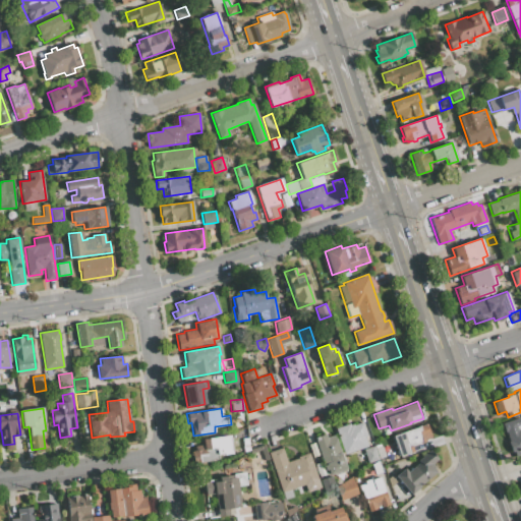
[(520,454),(513,457),(502,423),(519,417),(520,421),(520,454)]
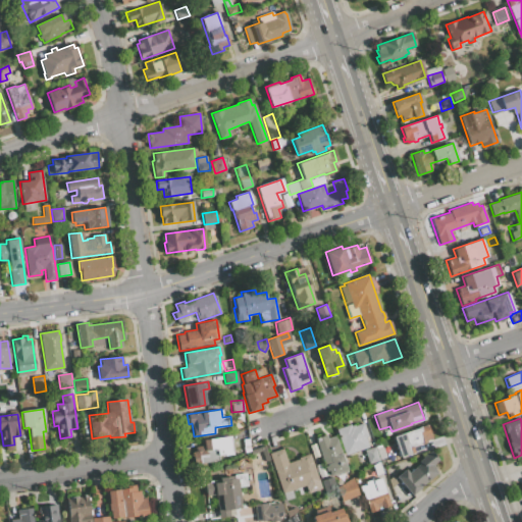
[(335,429),(350,424),(351,426),(354,425),(354,426),(363,423),(367,436),(364,437),(368,448),(345,456),(335,429)]
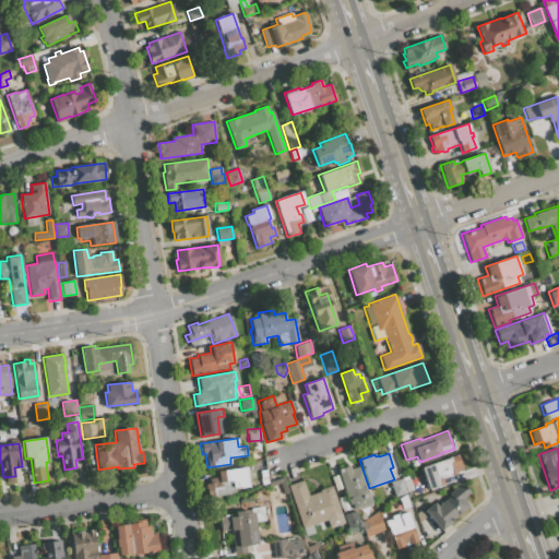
[(420,467),(458,455),(463,471),(441,478),(443,484),(428,489),(420,467)]
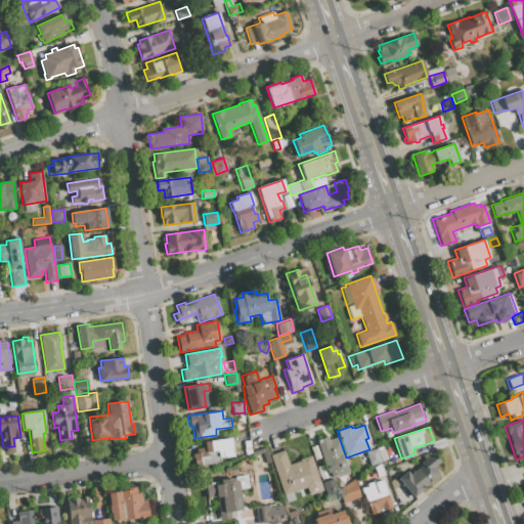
[(231,434),(243,433),(243,440),(232,441),(231,434)]
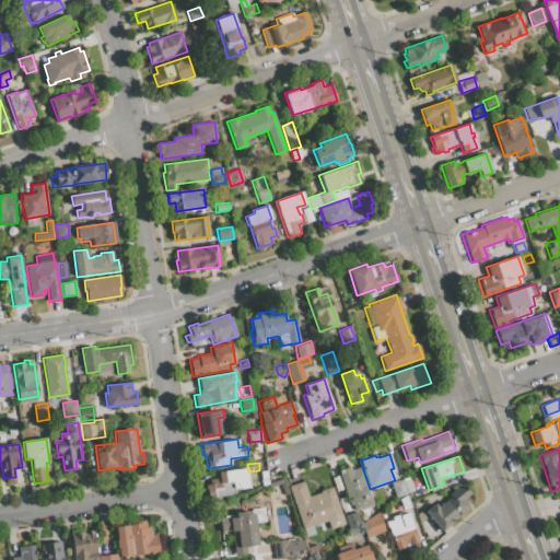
[(338,470),(349,466),(350,469),(360,466),(373,504),(354,511),(352,505),(350,505),(338,470)]
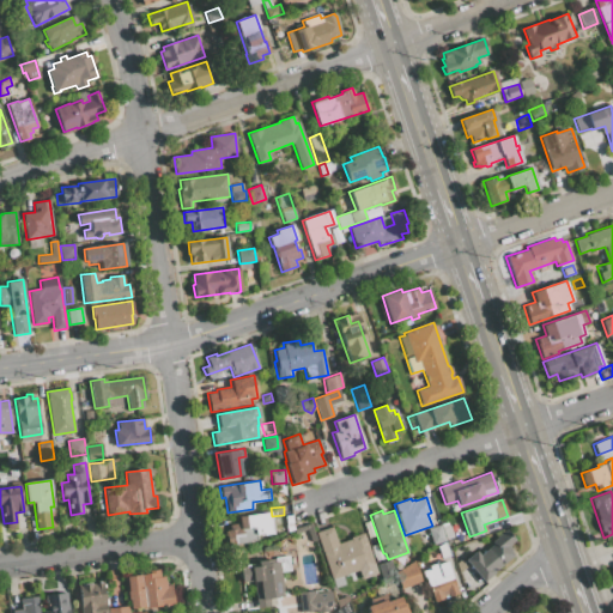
[(238,516),(271,513),(273,535),(255,538),(256,542),(241,544),(241,548),(228,550),(225,530),(229,529),(229,525),(240,523),(238,516)]
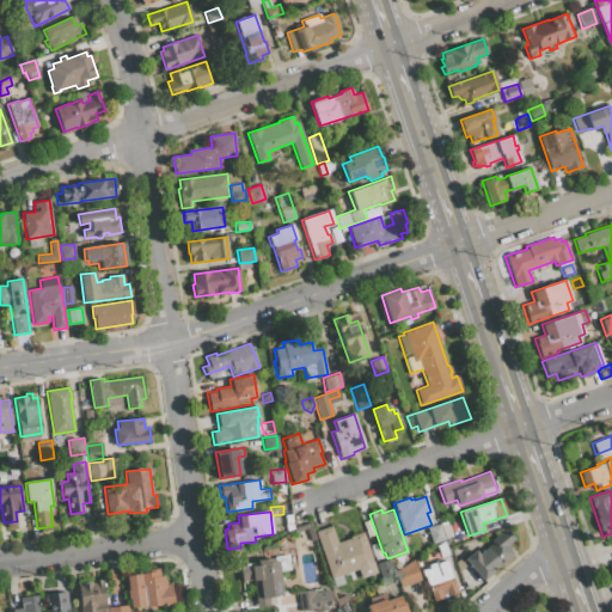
[(283,514),(291,514),(293,530),(286,531),(283,514)]
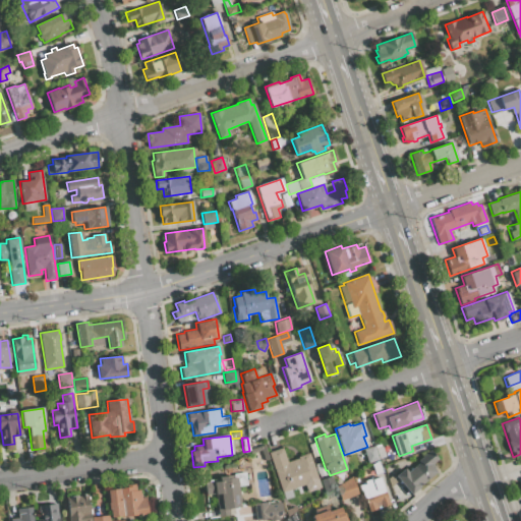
[(309,446),(315,444),(319,451),(312,453),(309,446)]
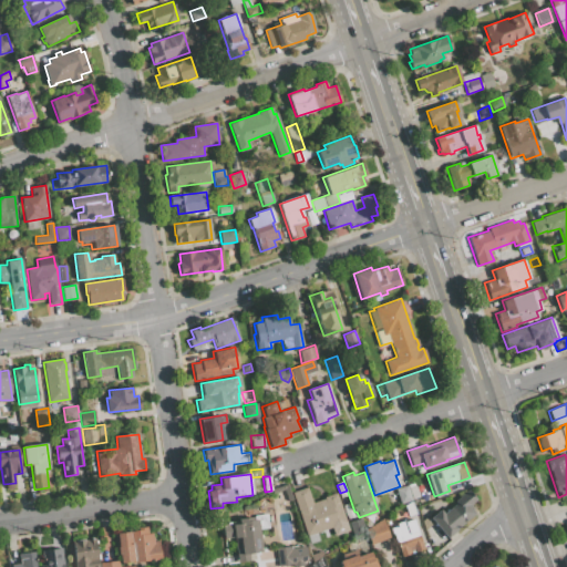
[(395,490),(406,485),(411,501),(400,504),(395,490)]
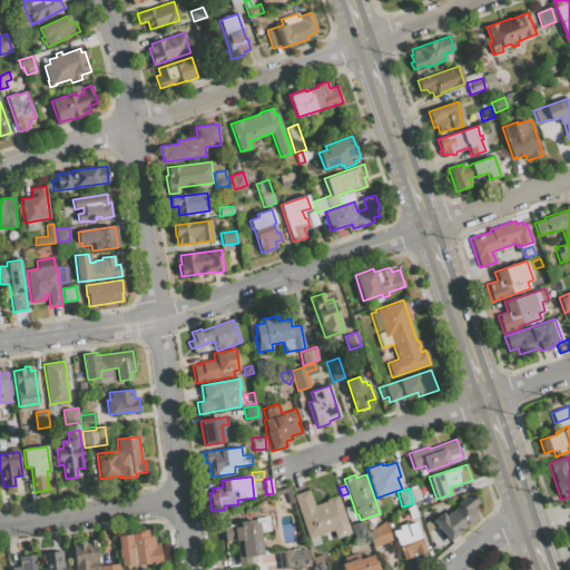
[(411,490),(418,488),(421,500),(414,502),(411,490)]
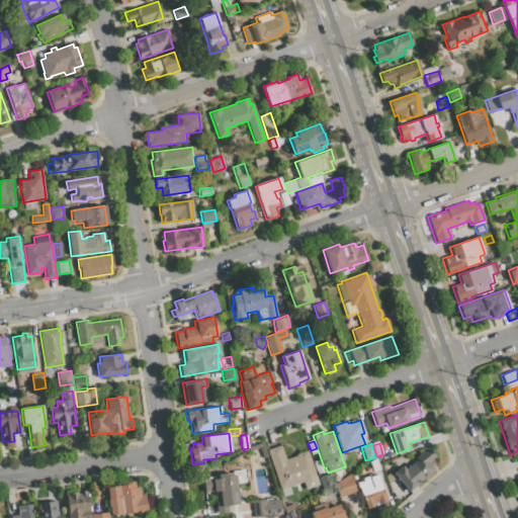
[(266,450),(280,445),(285,459),(295,455),(294,453),(307,449),(319,486),(282,498),(266,450)]
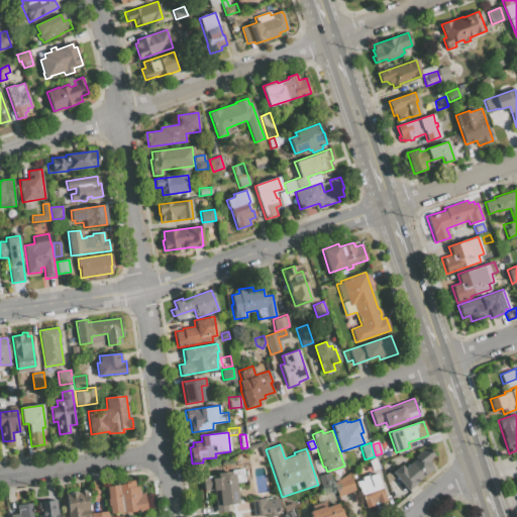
[(392,473),(401,464),(404,469),(415,458),(414,456),(426,446),(434,455),(427,461),(433,469),(407,491),(392,473)]
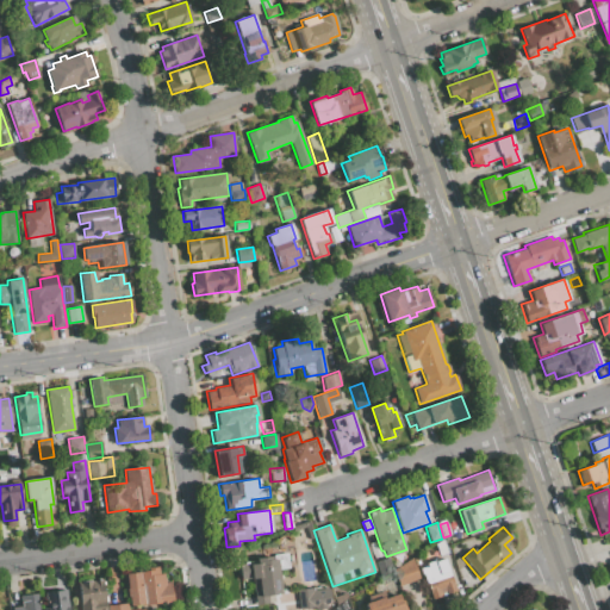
[(280,534),(284,534),(287,535),(291,539),(291,541),(291,545),(288,548),(285,551),(282,551),(278,551),(275,547),(274,543),(275,539),(278,535),(280,534)]
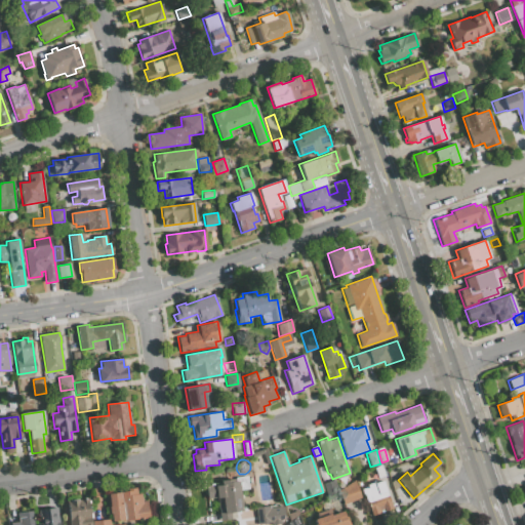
[(374,469),(381,465),(386,477),(378,479),(377,478),(373,480),(370,472),(375,470),(374,469)]
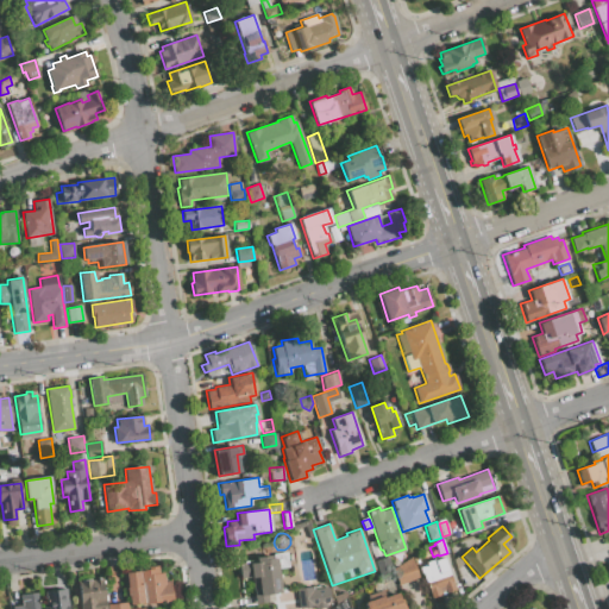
[(368,542),(376,540),(382,556),(374,558),(368,542)]
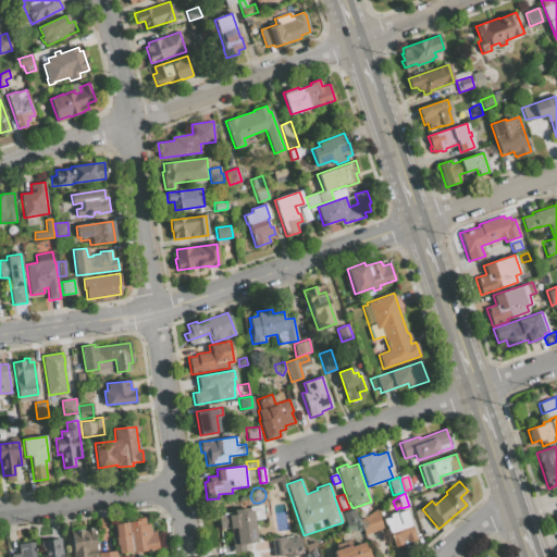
[(218,514),(234,511),(234,509),(247,507),(248,510),(249,510),(249,506),(261,505),(263,519),(254,520),(257,543),(244,544),(245,553),(234,554),(231,528),(219,529),(218,514)]
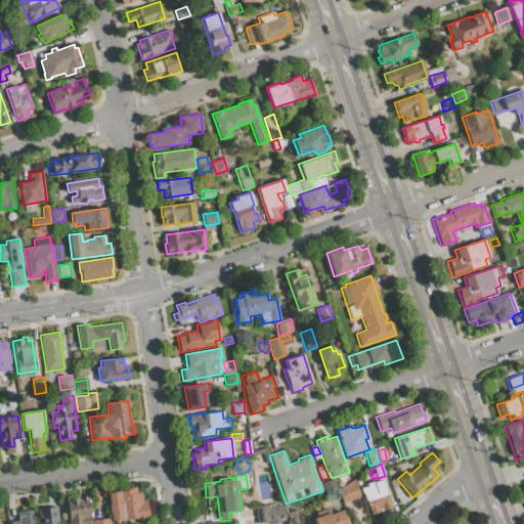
[(386,478),(390,489),(386,491),(382,480),(386,478)]
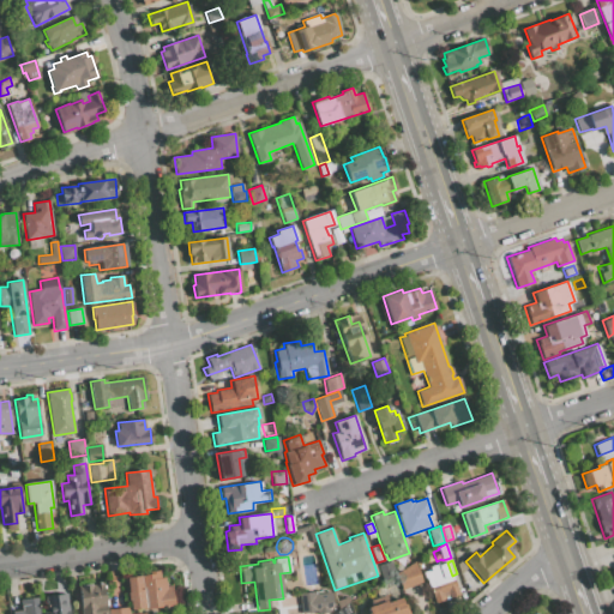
[(377,566),(391,561),(395,573),(383,582),(377,566)]
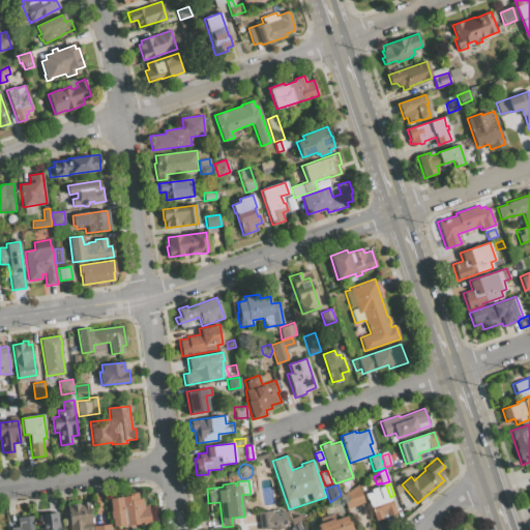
[(342,495),(358,484),(364,502),(347,508),(342,495)]
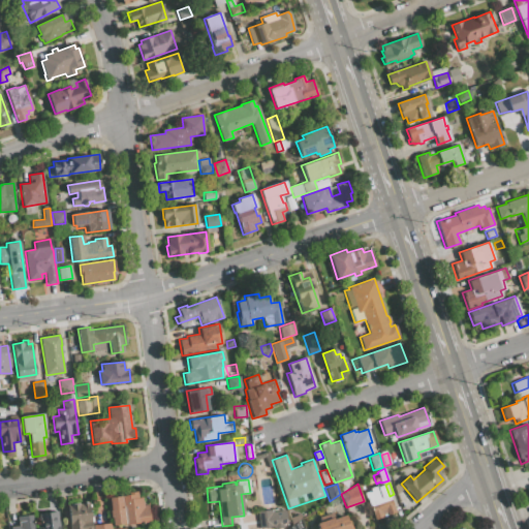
[(397,494),(402,490),(397,484),(394,487),(397,494)]
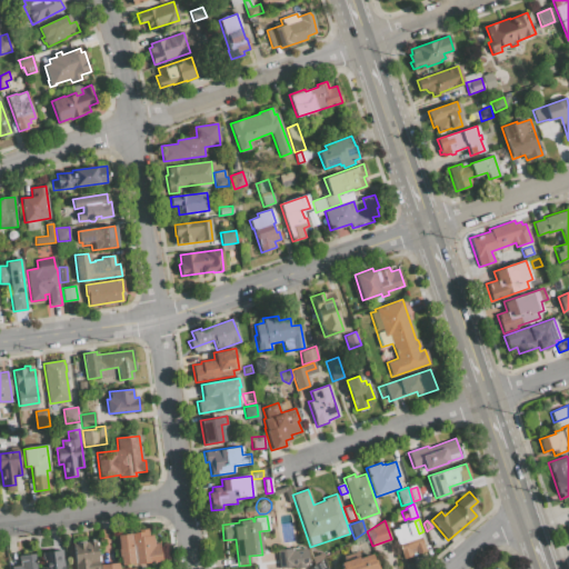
[(391,530),(398,528),(397,526),(405,522),(406,525),(413,521),(425,551),(402,559),(391,530)]
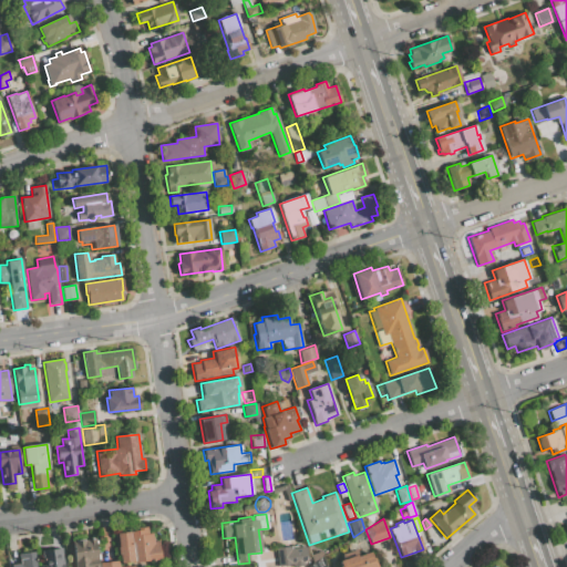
[(116,533),(137,531),(137,528),(146,527),(147,534),(153,533),(154,542),(160,540),(162,559),(133,563),(132,562),(121,563),(120,554),(117,555),(116,547),(119,547),(116,533)]
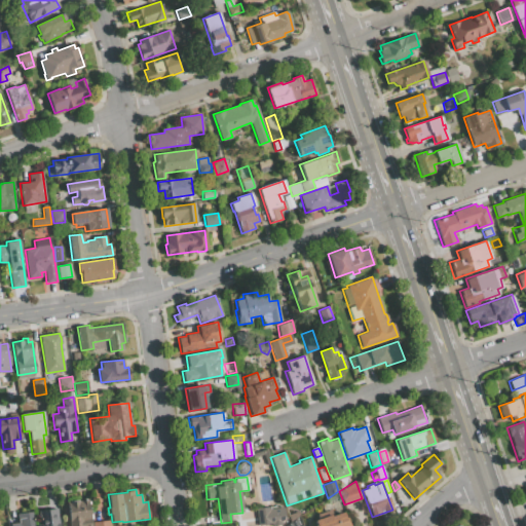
[(69,525),(67,501),(87,499),(91,525),(69,525)]
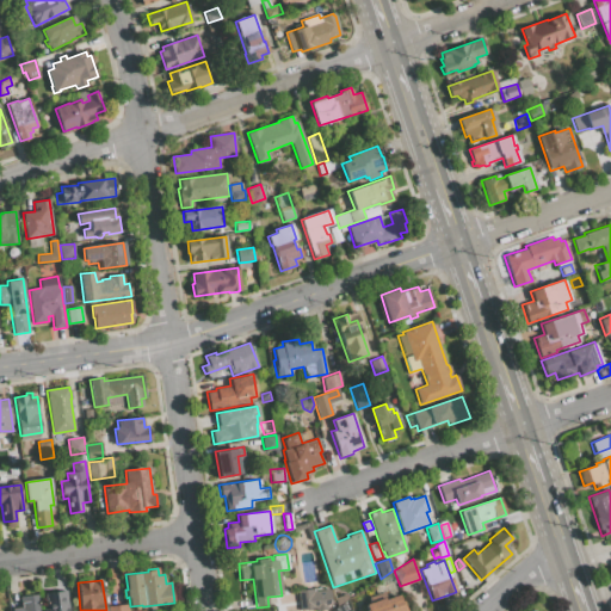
[(297,591),(325,587),(325,590),(329,588),(332,605),(326,606),(326,610),(316,610),(315,608),(300,610),(297,591)]
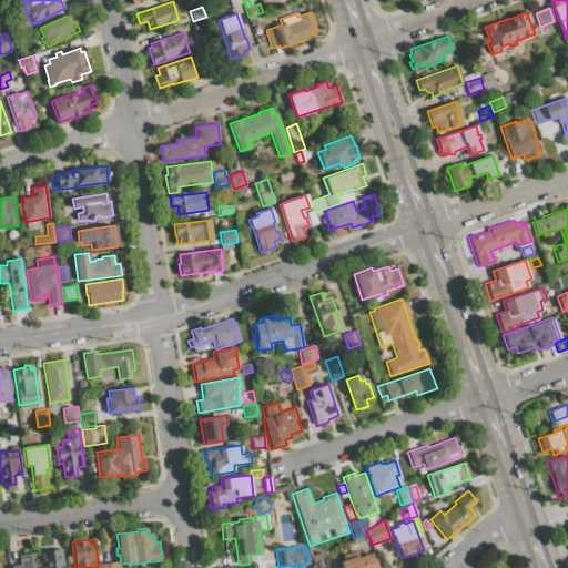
[(43,567),(41,551),(61,549),(63,567),(43,567)]
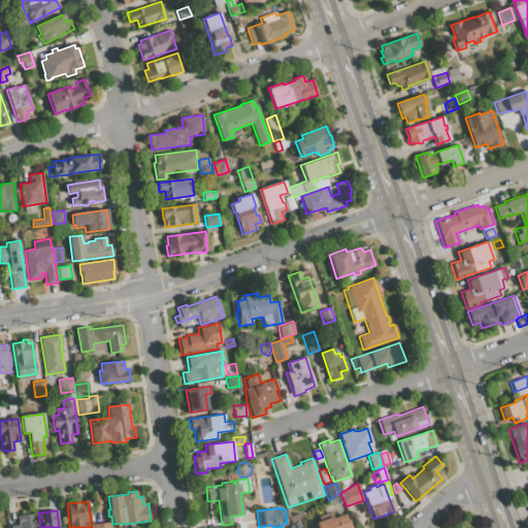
[(9,527),(9,526),(18,525),(17,515),(30,514),(32,527),(9,527)]
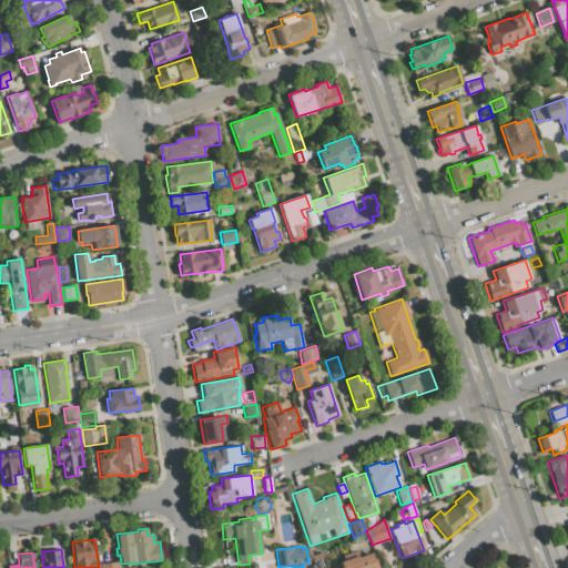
[(311,556),(320,553),(323,558),(314,563),(311,556)]
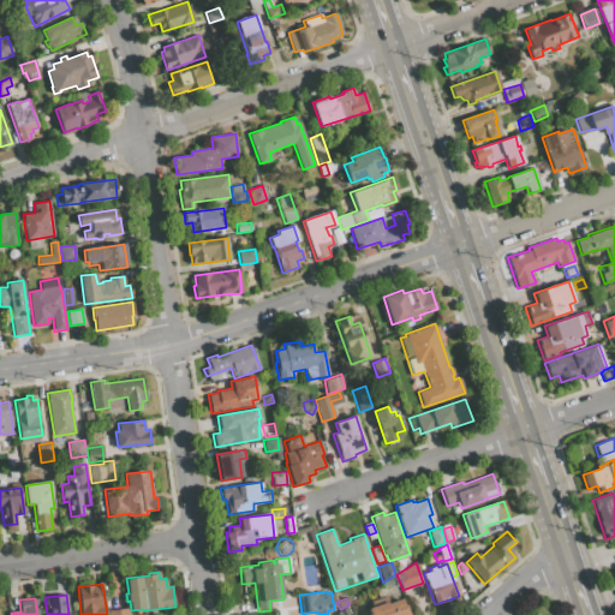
[(366,614),(370,614),(368,608),(386,602),(387,604),(401,599),(404,605),(406,604),(410,614),(366,614)]
